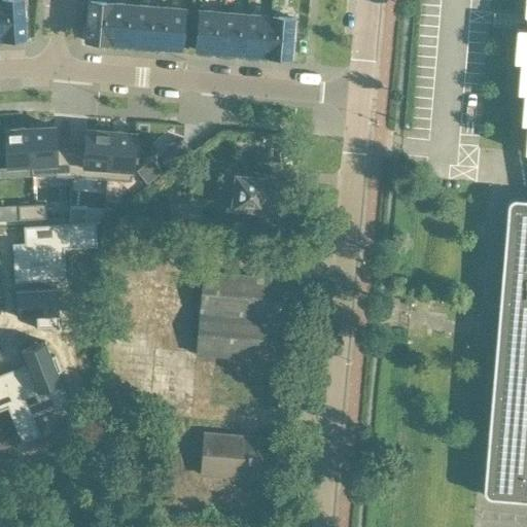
[(23,0),(0,0),(3,39),(26,38),(23,0)]
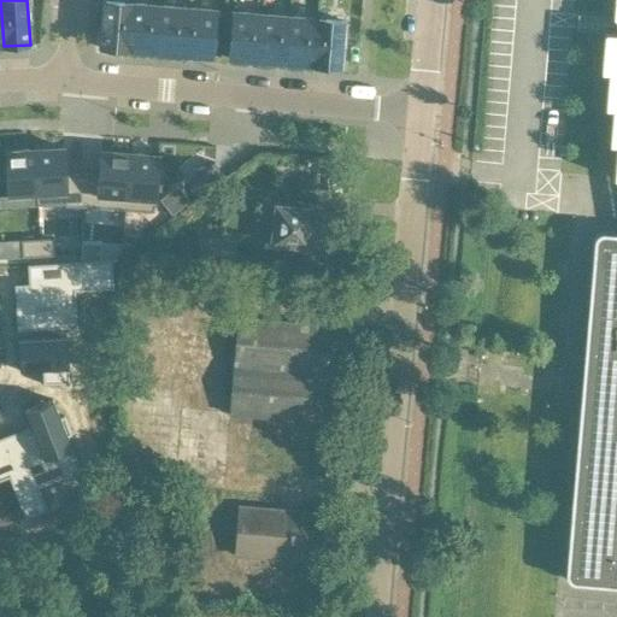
[(616,0),(613,0),(612,16),(613,17),(613,18),(616,17),(616,33),(611,33),(605,31),(605,33),(604,34),(600,71),(607,72),(604,107),(611,109),(609,144),(616,145),(613,176),(615,177),(615,178),(616,178),(616,0)]
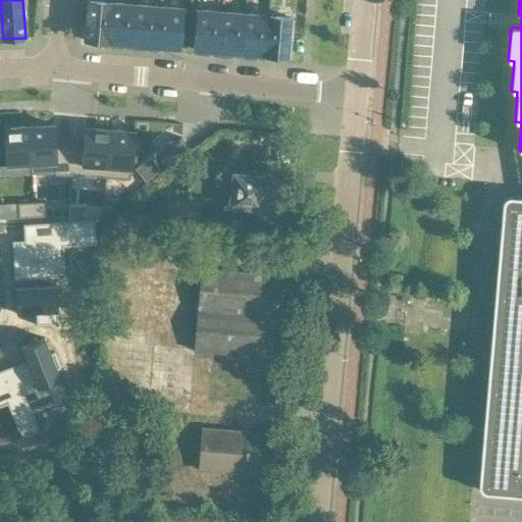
[(85,40),(108,42),(111,3),(88,1),(85,40)]
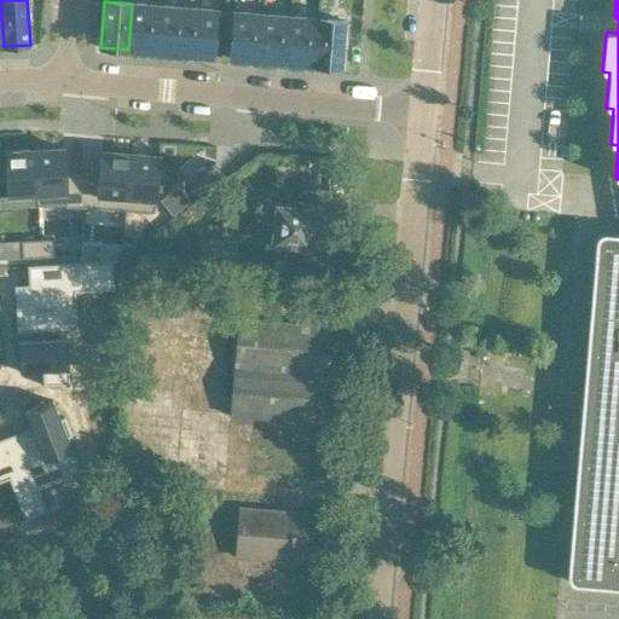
[(160,6),(132,4),(128,50),(156,52),(160,6)]
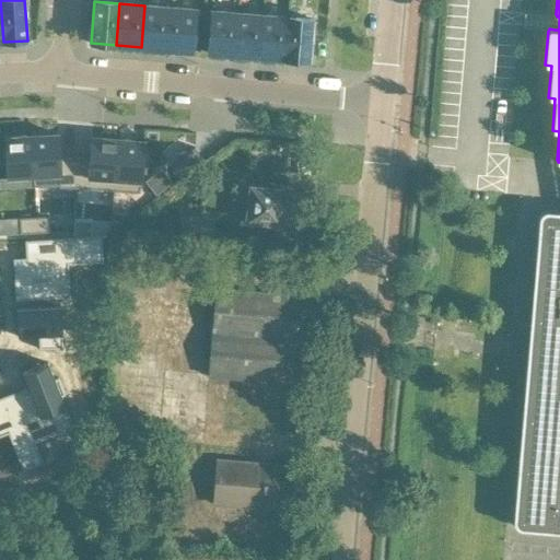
[(170,8),(144,6),(141,47),(166,49),(170,8)]
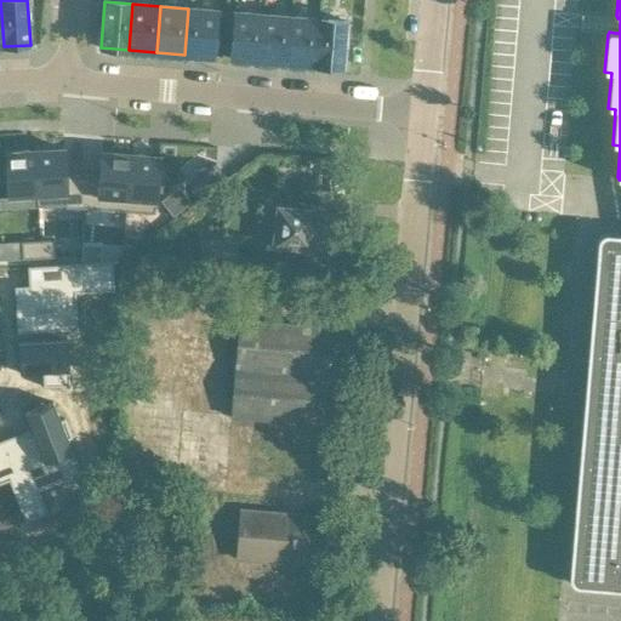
[(217,11),(188,9),(184,55),(212,57),(217,11)]
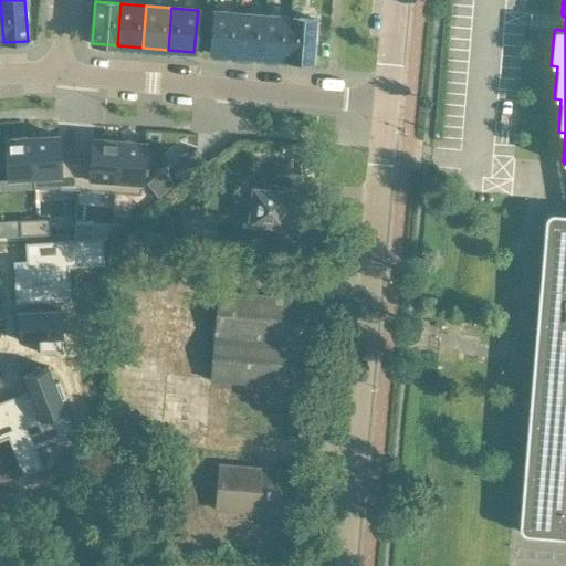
[(211,53),(237,55),(240,13),(215,11),(211,53)]
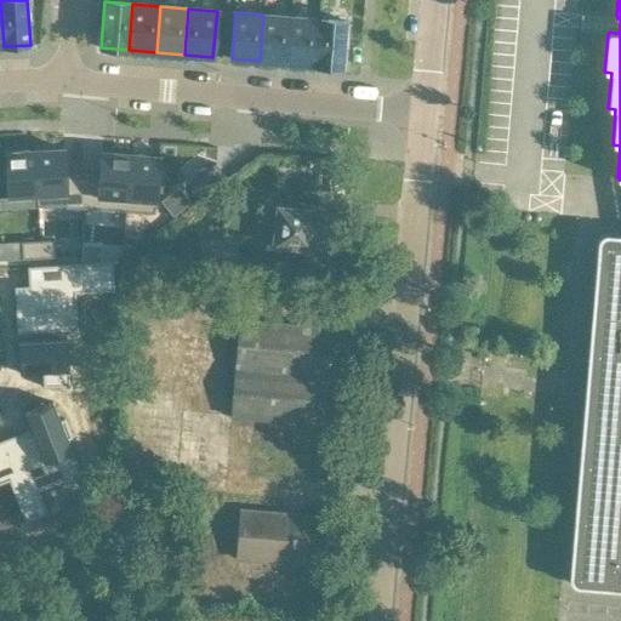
[(291,17),(263,15),(260,61),(288,63),(291,17)]
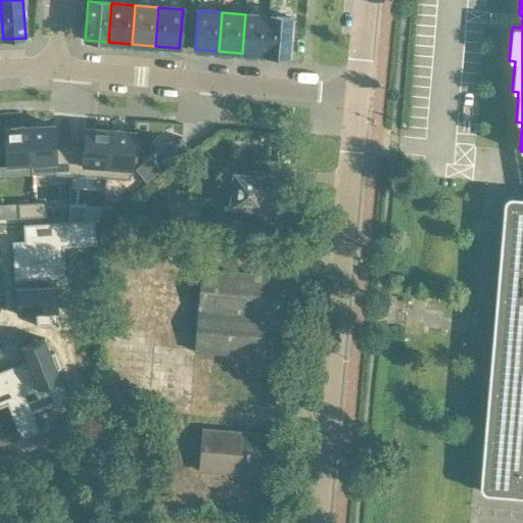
[(245,14),(242,53),(266,55),(269,16),(245,14)]
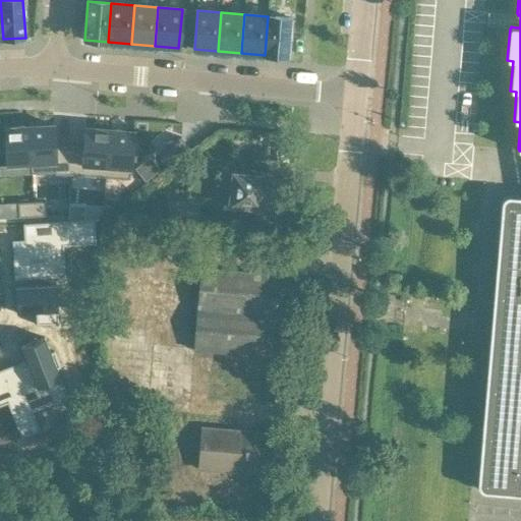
[(291,18),(268,16),(265,55),(288,57),(290,37),(291,18)]
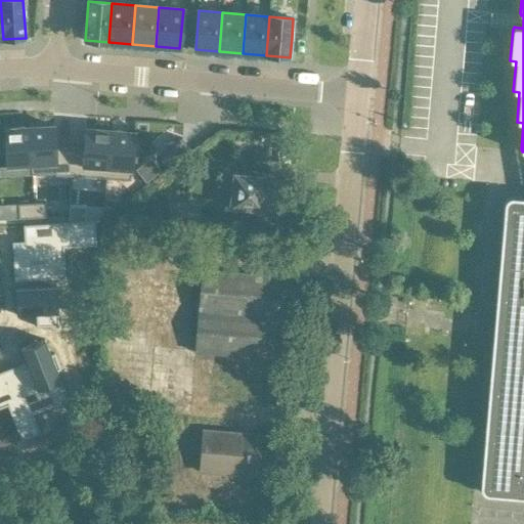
[(54,125),(30,127),(33,165),(31,165),(31,175),(55,173),(55,176),(71,176),(70,148),(55,148),(54,125)]
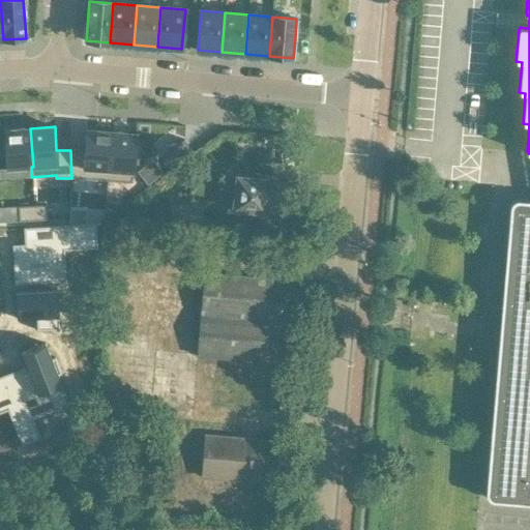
[(6,144),(2,144),(3,159),(7,159),(7,169),(31,167),(33,167),(30,128),(5,129),(6,144)]
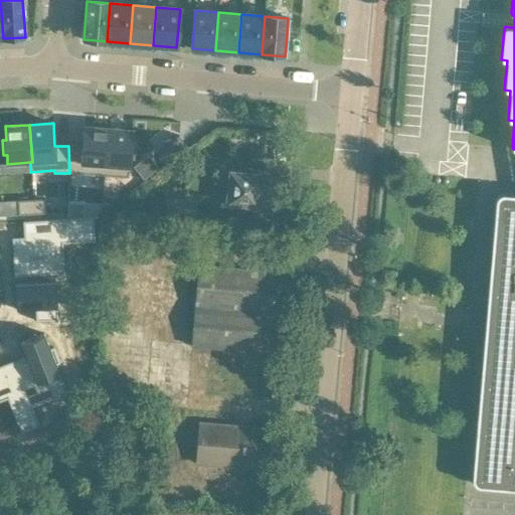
[(82,146),(68,146),(69,173),(81,173),(105,175),(109,128),(84,126),(82,146)]
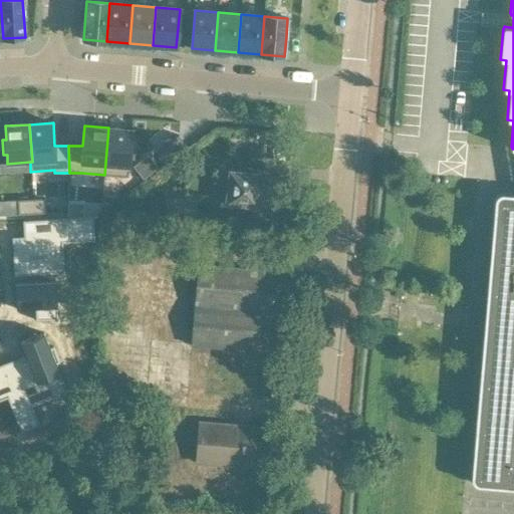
[(108,127),(104,175),(127,177),(130,159),(133,159),(135,144),(131,144),(132,130),(108,127)]
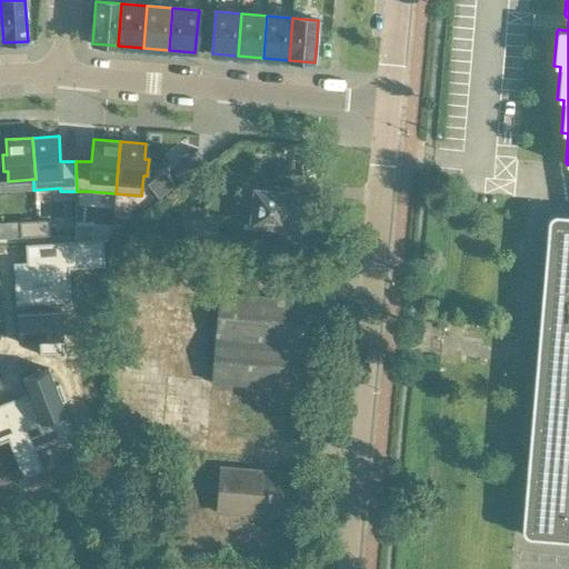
[(197,149),(173,168),(183,181),(207,162),(197,149)]
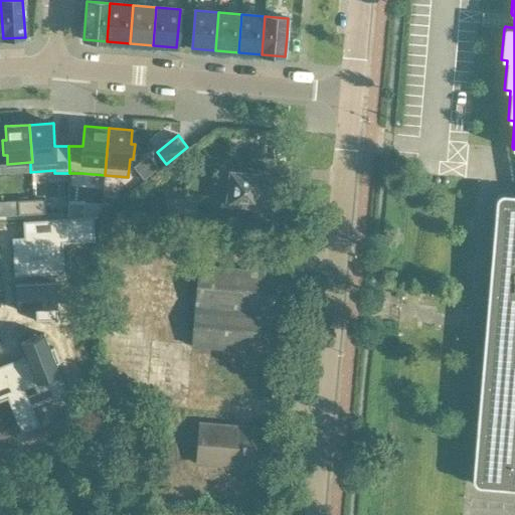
[(222,164),(214,174),(223,179),(229,180),(227,203),(259,207),(263,175),(231,171),(222,164)]
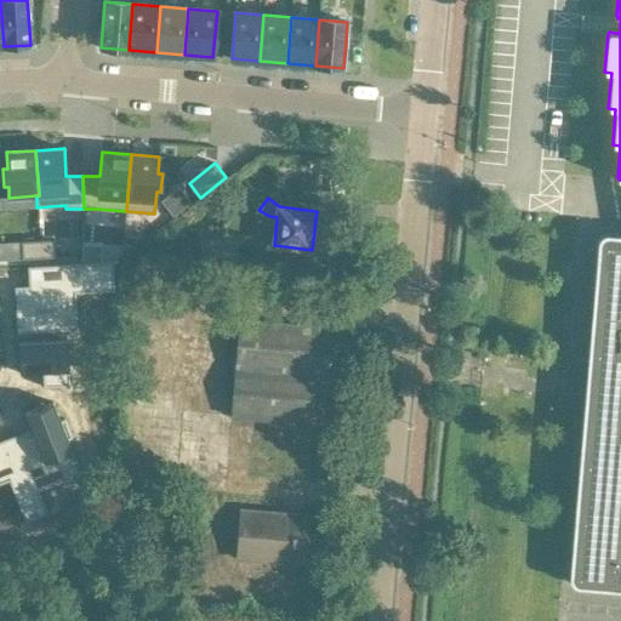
[(620,234),(607,233),(604,233),(603,234),(602,235),(599,237),(598,239),(597,240),(597,243),(593,294),(593,296),(593,297),(594,300),(596,301),(597,302),(599,303),(600,303),(592,400),(591,400),(588,400),(587,402),(586,403),(585,404),(584,405),(584,408),(584,409),(569,576),(569,579),(569,580),(570,581),(571,584),(573,585),(574,585),(575,586),(577,587),(620,590),(620,234)]
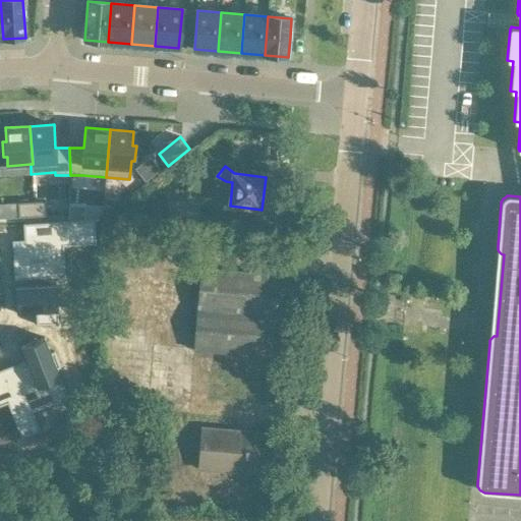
[(45,200),(17,203),(18,218),(46,216),(45,200)]
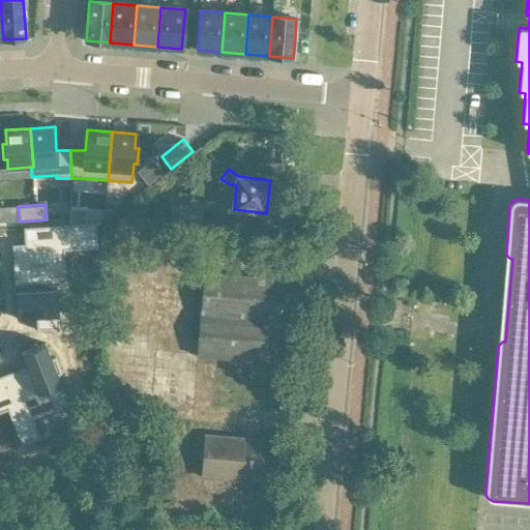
[(170,216),(169,230),(201,232),(203,206),(189,205),(188,217),(170,216)]
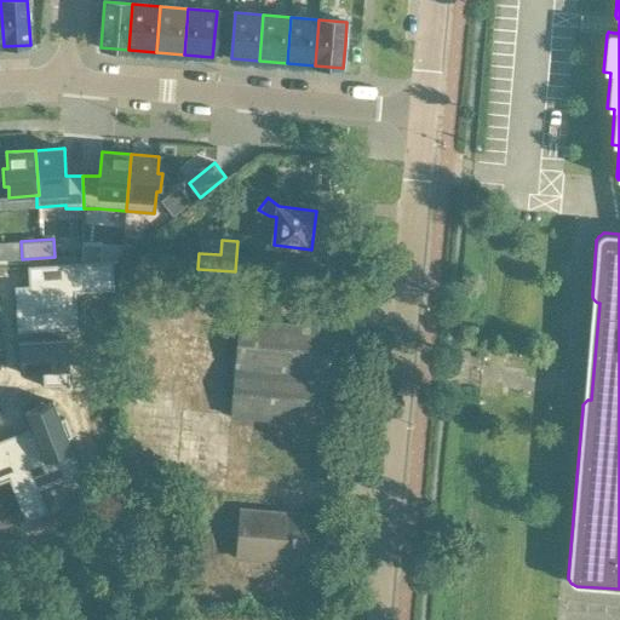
[(29,292),(15,292),(17,332),(78,328),(75,292),(114,290),(113,262),(118,262),(118,260),(81,263),(28,265),(28,285),(29,292)]
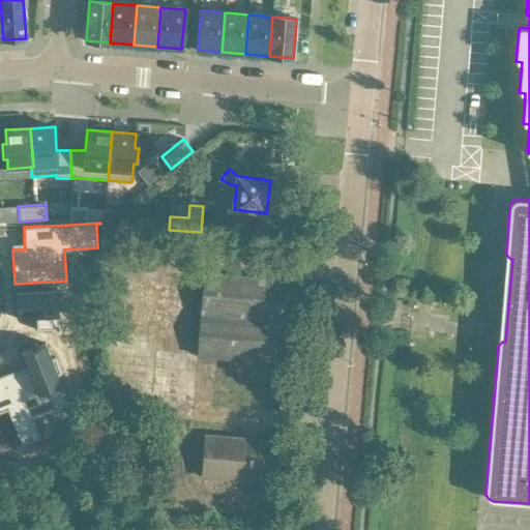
[(198,356),(281,363),(288,281),(205,273),(198,356)]
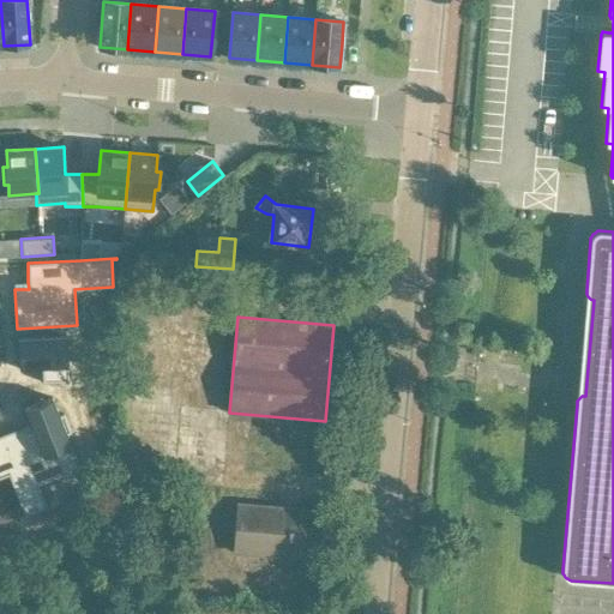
[(66,336),(18,339),(19,368),(42,367),(43,383),(70,381),(66,336)]
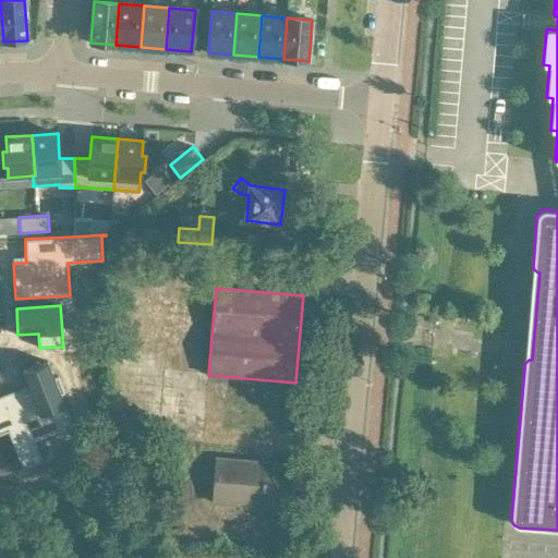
[(32,396),(19,400),(34,440),(50,434),(47,426),(70,417),(61,395),(64,392),(58,376),(53,377),(47,361),(22,371),(27,385),(32,396)]
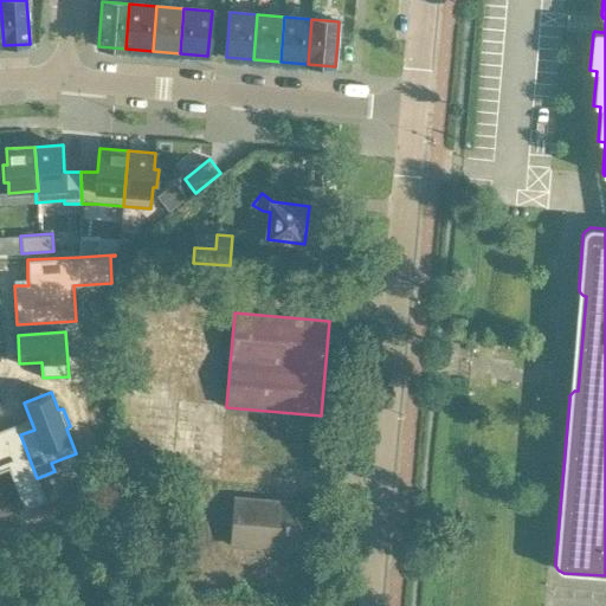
[(0,468),(7,465),(8,469),(25,509),(46,501),(37,478),(20,434),(15,424),(0,430),(0,468)]
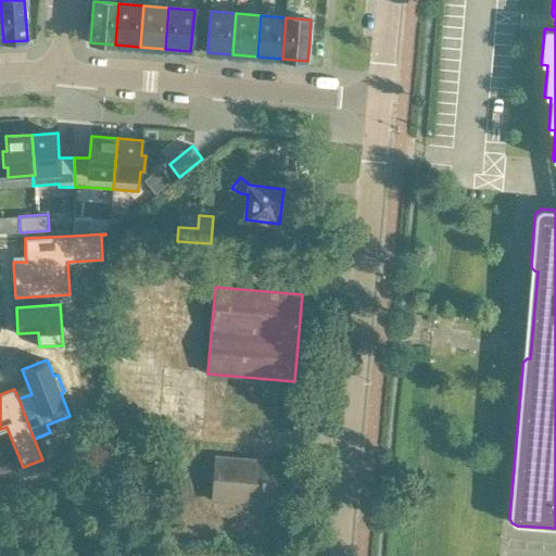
[(285,506),(288,464),(216,457),(213,500),(285,506)]
